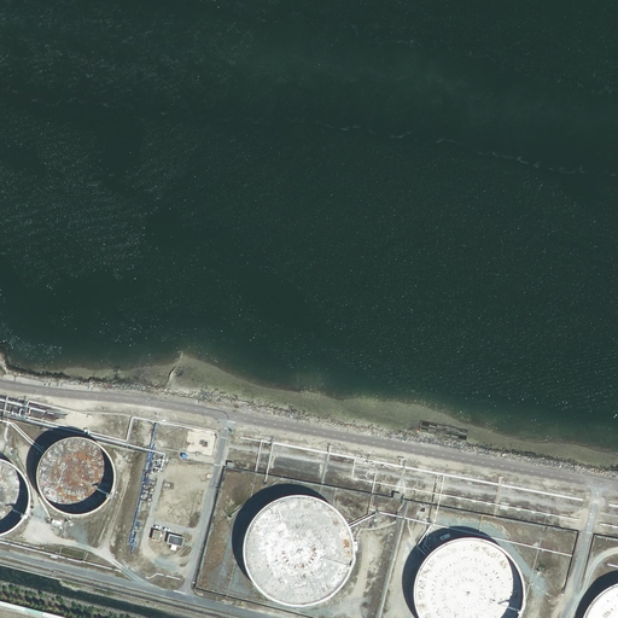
[(36,473),(36,478),(36,482),(38,485),(39,490),(40,493),(42,499),(44,501),(47,505),(50,508),(53,511),(56,512),(59,514),(63,516),(65,517),(69,517),(73,518),(76,518),(80,518),(85,517),(87,516),(91,514),(94,513),(98,511),(100,509),(103,507),(105,505),(109,501),(110,497),(111,495),(112,491),(114,489),(115,485),(115,482),(115,477),(115,474),(115,470),(114,465),(112,462),(110,459),(108,455),(106,454),(103,449),(99,447),(95,444),(92,443),(89,442),(86,441),(81,439),(77,439),(73,439),(70,439),(65,441),(60,442),(56,444),(52,447),(50,449),(47,452),(45,455),(42,458),(41,461),(39,466),(38,470),(36,473)]
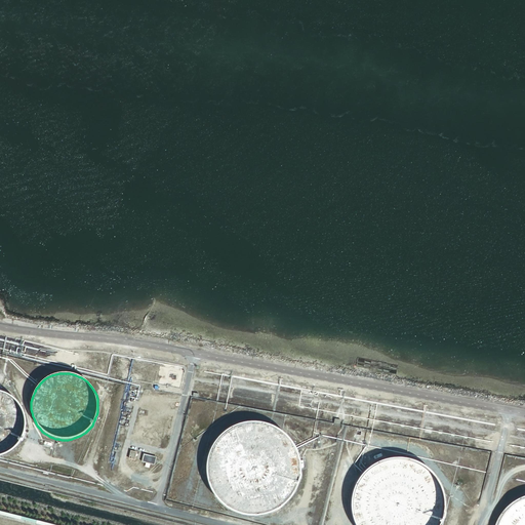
[(0,455),(2,455),(5,454),(8,452),(11,450),(13,448),(15,446),(18,444),(19,442),(22,438),(23,436),(24,433),(25,430),(25,427),(25,420),(25,416),(24,413),(23,409),(21,406),(19,404),(16,401),(14,399),(13,397),(10,395),(7,394),(4,392),(2,392),(0,390),(0,455)]
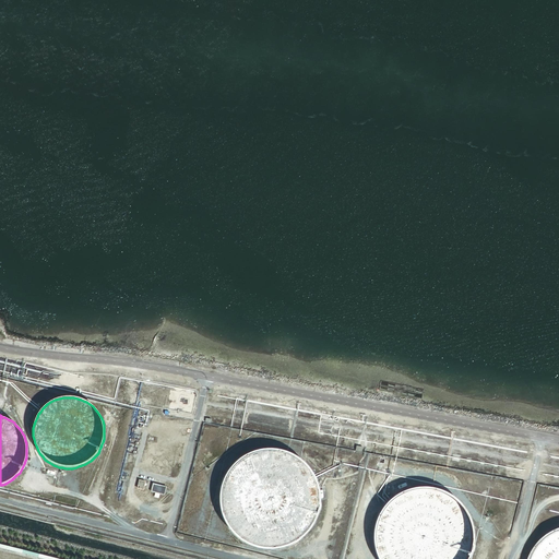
[(225,523),(226,526),(227,526),(230,531),(234,535),(237,538),(241,542),(246,544),(250,546),(254,548),(260,549),(264,550),(270,550),(274,550),(278,549),(283,548),(289,546),(293,545),(298,542),(300,540),(302,538),(307,535),(309,531),(312,527),(314,523),(317,519),(318,515),(320,510),(320,504),(320,502),(320,498),(320,492),(319,489),(318,483),(316,478),(313,473),(311,471),(309,467),(305,463),(300,460),(298,458),(293,454),(288,452),(284,451),(280,450),(275,449),(270,449),(265,449),(261,450),(256,451),(252,452),(247,454),(241,458),(238,460),(234,464),(230,468),(227,472),(225,476),(223,479),(222,484),(221,489),(219,492),(219,498),(219,503),(219,507),(221,513),(222,518),(225,523)]
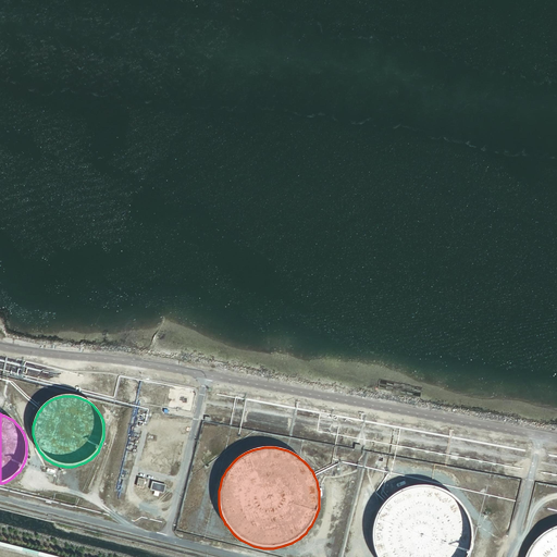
[(152,482),(150,491),(164,494),(166,485),(152,482)]
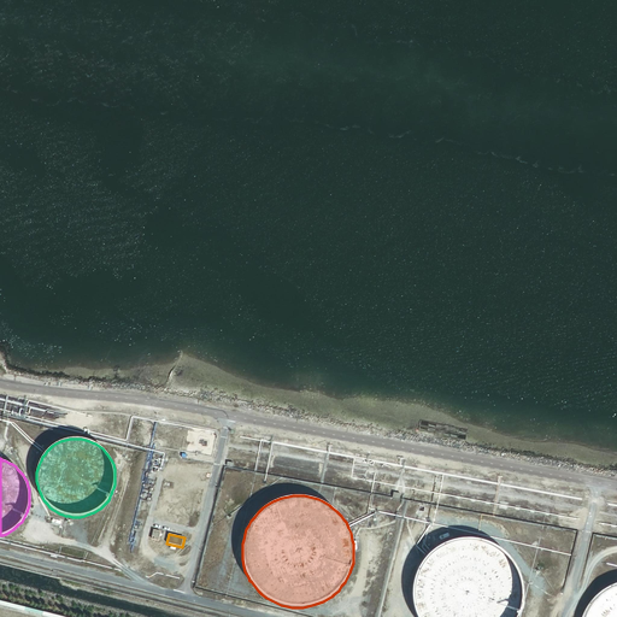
[(417,616),(519,616),(521,616),(522,612),(523,606),(524,599),(524,597),(524,589),(523,583),(523,580),(522,576),(521,571),(518,568),(516,563),(512,559),(510,556),(507,553),(503,550),(499,547),(494,544),(489,542),(483,540),(480,539),(475,539),(470,539),(465,539),(458,539),(454,540),(450,542),(444,544),(439,547),(435,550),(430,553),(427,557),(424,560),(421,565),(418,570),(417,573),(416,577),(415,581),(413,588),(412,593),(413,598),(413,604),(415,609),(416,613),(417,616)]
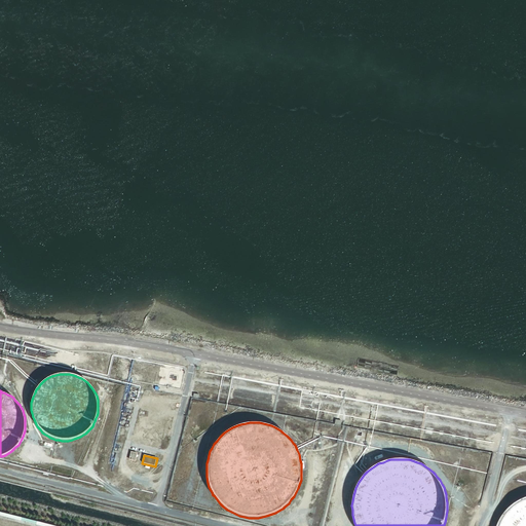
[(510,509),(509,510),(508,511),(504,514),(502,518),(499,522),(497,525),(525,525),(525,498),(524,499),(521,501),(517,503),(513,506),(510,509)]
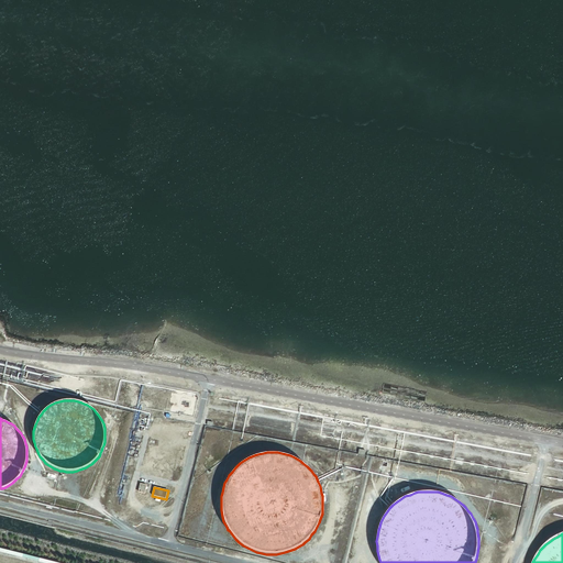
All buildings are outlined.
